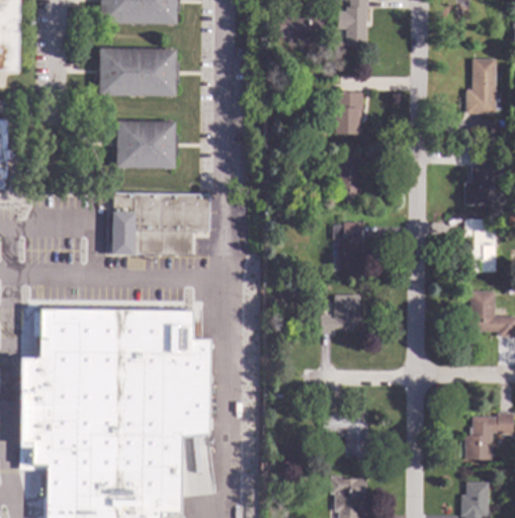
[(0,0),(19,0),(19,71),(0,70),(0,0)]
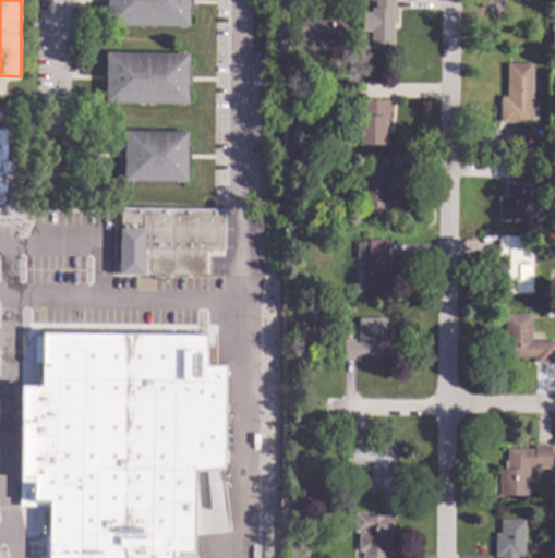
[(191,0),(191,26),(108,25),(108,0),(191,0)]
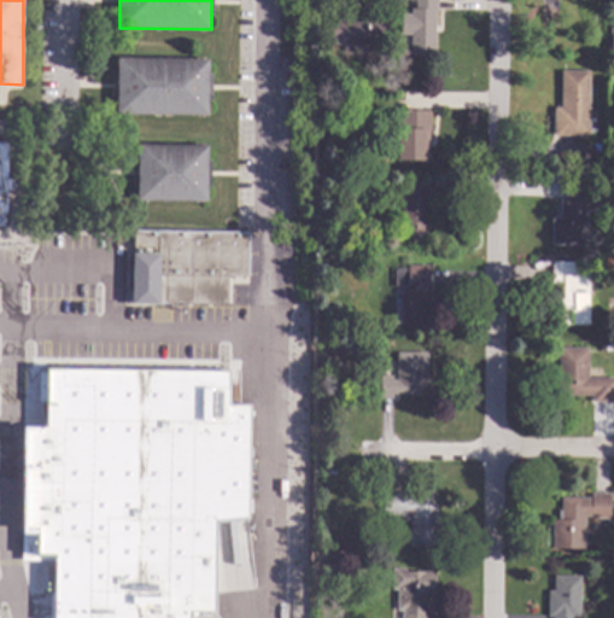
[(440,0),(440,12),(438,12),(437,56),(413,54),(414,7),(416,7),(416,0),(440,0)]
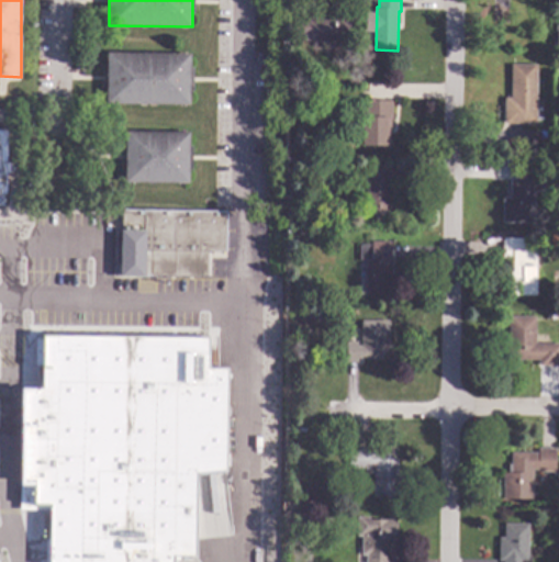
[(316,18),(353,18),(353,38),(342,38),(342,41),(294,41),(294,15),(316,15),(316,18)]
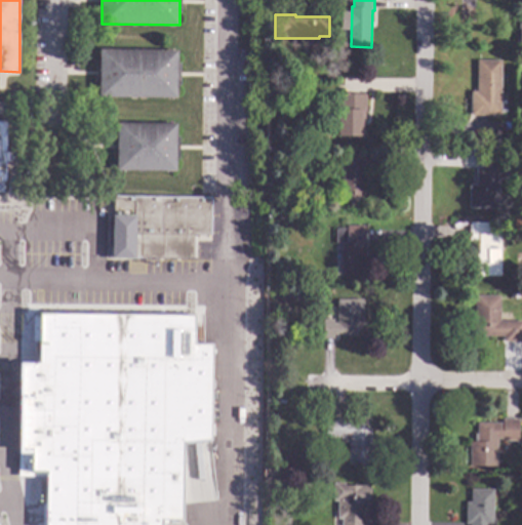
[(178,97),(101,96),(101,48),(179,50),(178,97)]
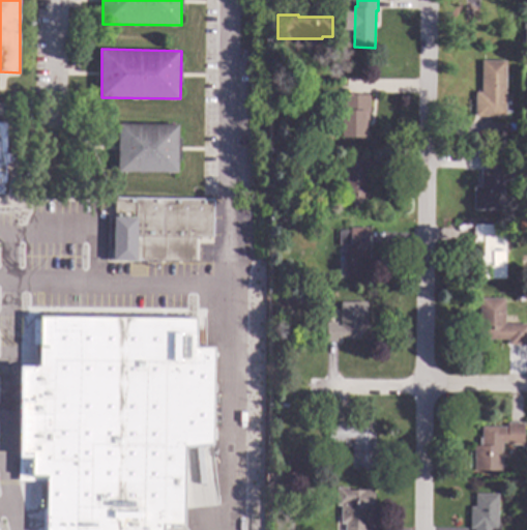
[(81,57),(81,65),(72,65),(72,57),(81,57)]
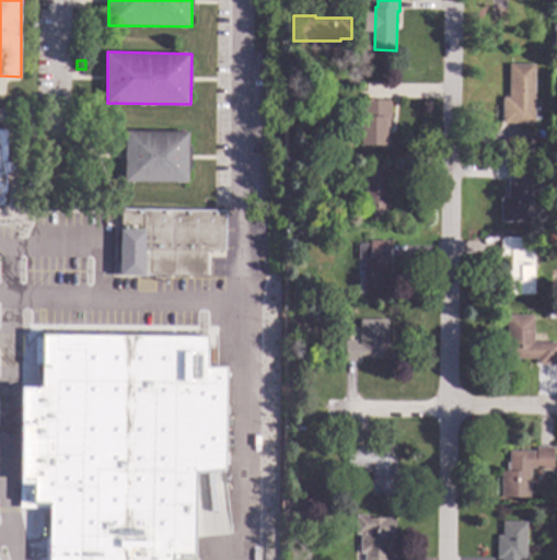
[(536,123),(505,123),(505,97),(511,97),(512,63),(536,63),(536,123)]
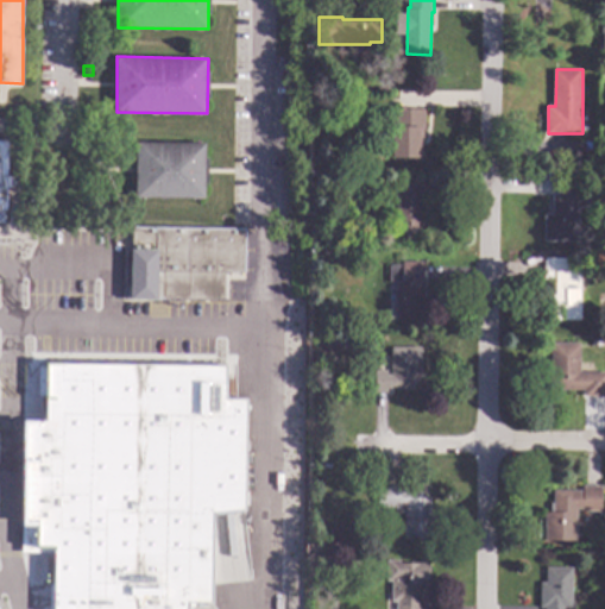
[(336,93),(336,104),(326,104),(327,93),(336,93)]
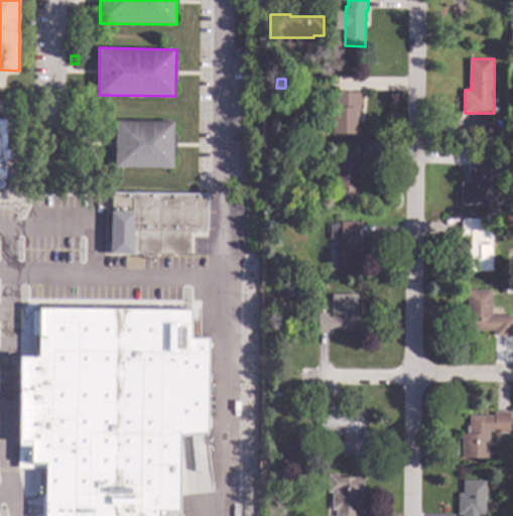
[(362,109),(361,109),(360,134),(335,133),(336,92),(362,92),(362,109)]
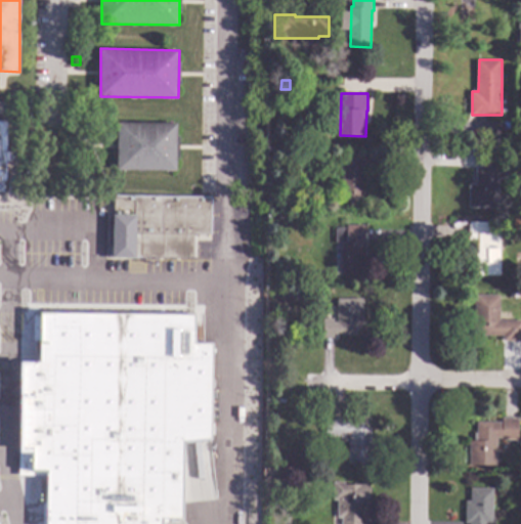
[(0,118),(11,119),(11,149),(13,149),(13,163),(8,163),(7,188),(0,188),(0,118)]
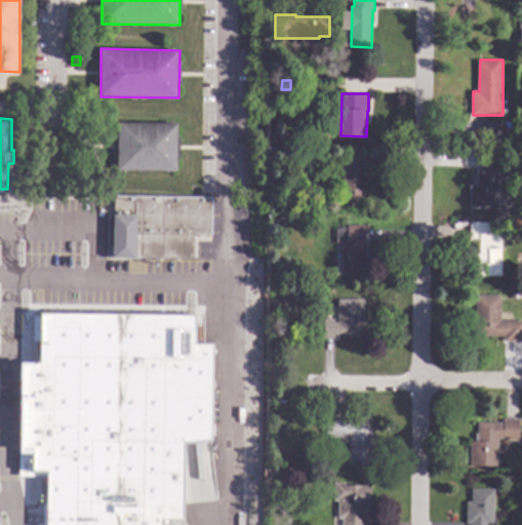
[(177,170),(118,170),(119,122),(178,123),(177,170)]
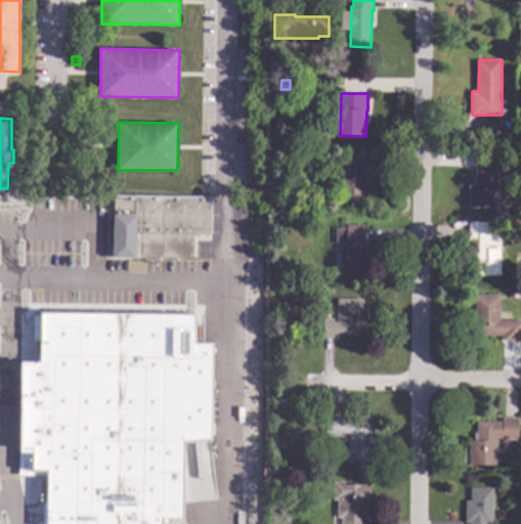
[(507,178),(501,178),(500,207),(470,207),(470,184),(478,184),(478,167),(487,167),(487,150),(507,151),(507,178)]
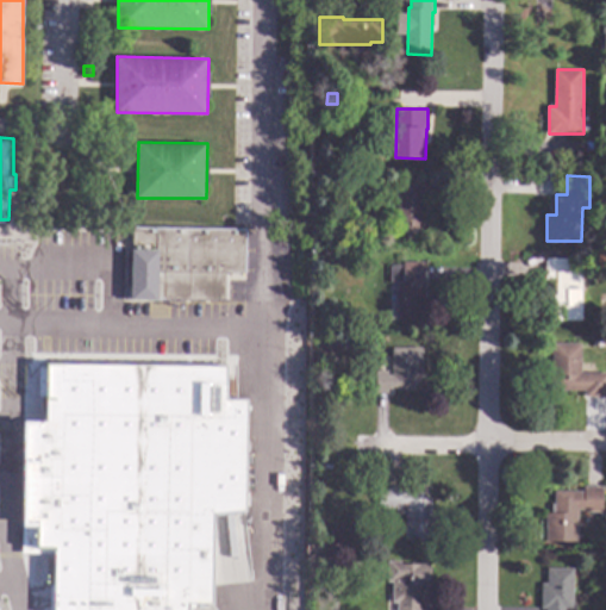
[(429,179),(429,197),(426,197),(425,234),(398,234),(399,195),(389,195),(389,184),(405,184),(405,178),(429,179)]
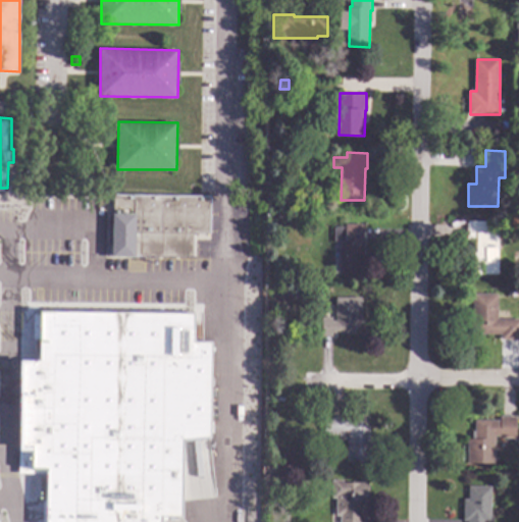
[(211,233),(195,233),(195,258),(107,257),(108,213),(115,213),(115,194),(212,196),(211,233)]
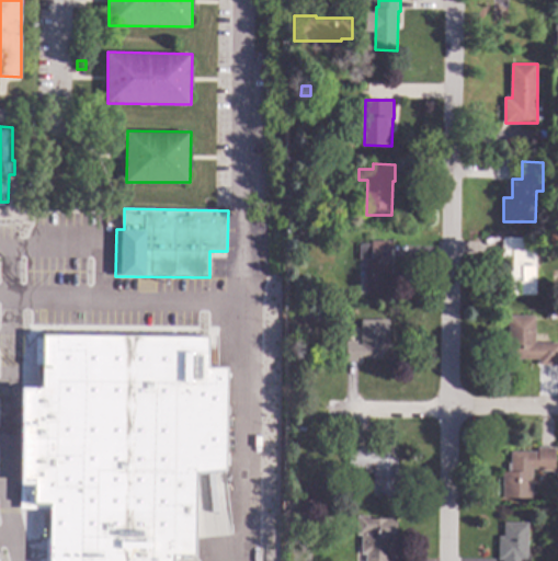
[(525,249),(537,249),(537,294),(511,295),(511,271),(514,271),(514,256),(503,256),(503,238),(525,238),(525,249)]
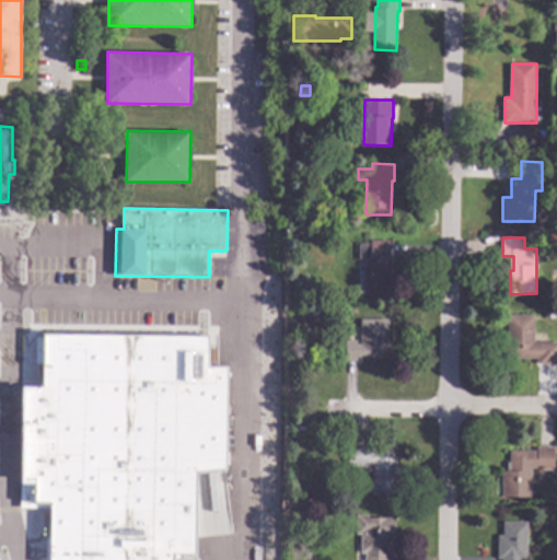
[(391,261),(389,261),(389,292),(366,291),(366,258),(359,258),(360,242),(371,242),(371,240),(391,241),(391,261)]
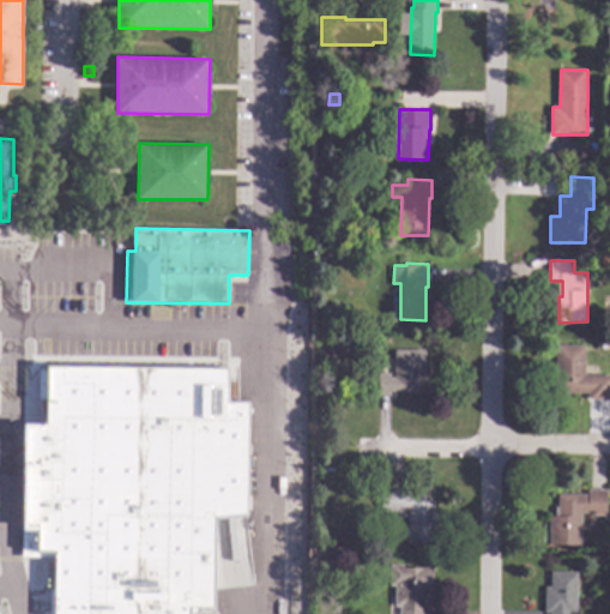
[(586,375),(609,375),(609,399),(591,399),(591,392),(557,392),(557,345),(586,345),(586,375)]
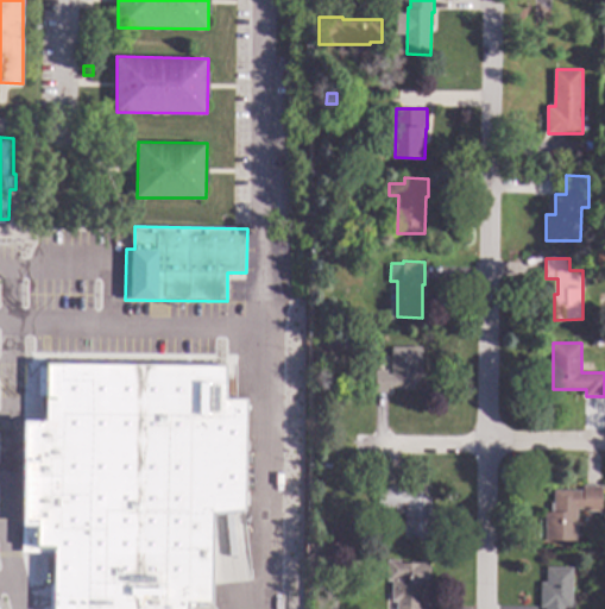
[(423,375),(416,375),(416,388),(389,387),(389,393),(377,393),(377,374),(394,374),(394,347),(423,347),(423,375)]
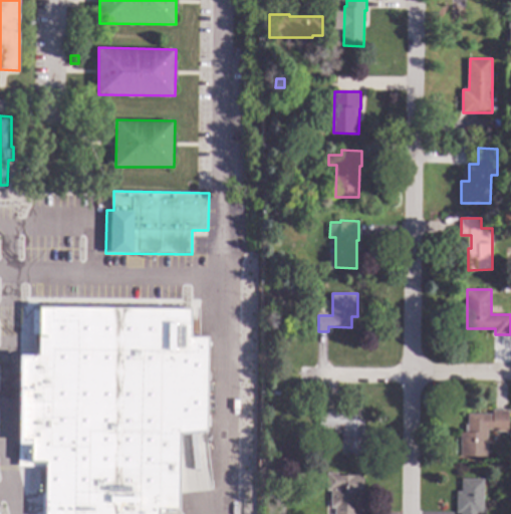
[(46,513),(159,513),(160,509),(180,509),(181,434),(207,431),(209,336),(192,335),(192,309),(39,307),(38,356),(21,355),(20,444),(31,444),(31,462),(46,462),(46,513)]
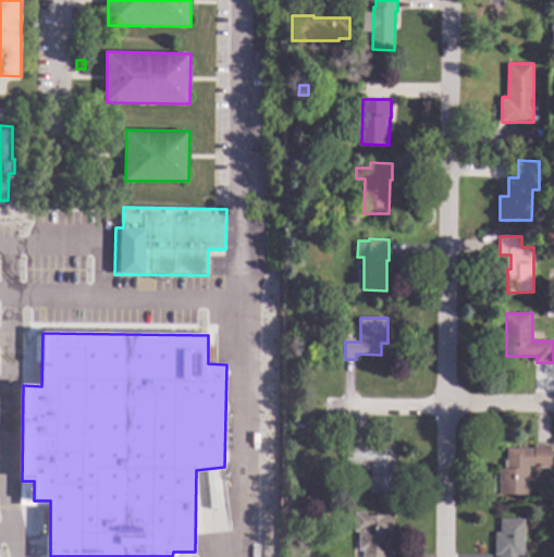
[(368,449),(388,449),(388,455),(396,455),(396,491),(372,491),(372,468),(364,468),(364,463),(348,463),(348,443),(368,443),(368,449)]
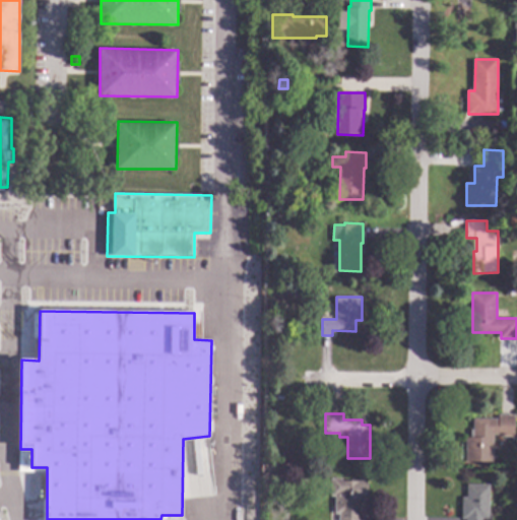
[(515,436),(500,436),(500,434),(495,434),(494,461),(467,460),(467,437),(472,437),(472,430),(474,430),(474,418),(500,418),(500,414),(516,414),(515,436)]
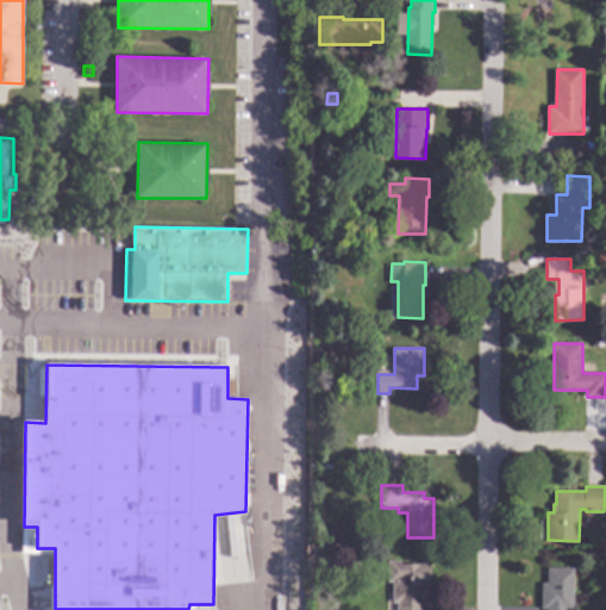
[(403,562),(423,562),(423,561),(431,561),(431,587),(425,587),(425,604),(429,604),(429,609),(399,609),(399,601),(394,601),(394,580),(389,580),(389,560),(403,560),(403,562)]
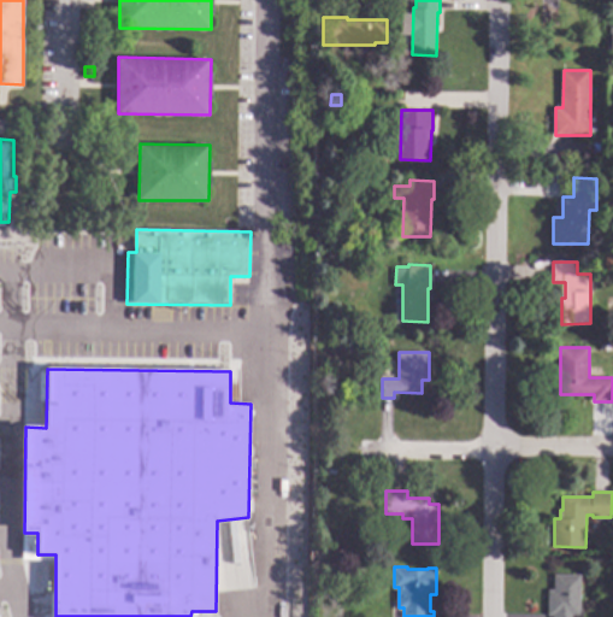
[(582,575),(581,610),(585,610),(584,616),(554,616),(549,615),(549,589),(555,589),(556,574),(582,575)]
